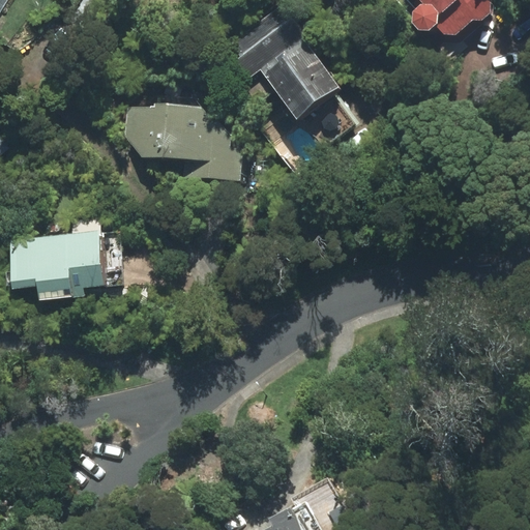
[(0,0),(0,13),(8,0),(0,0)]
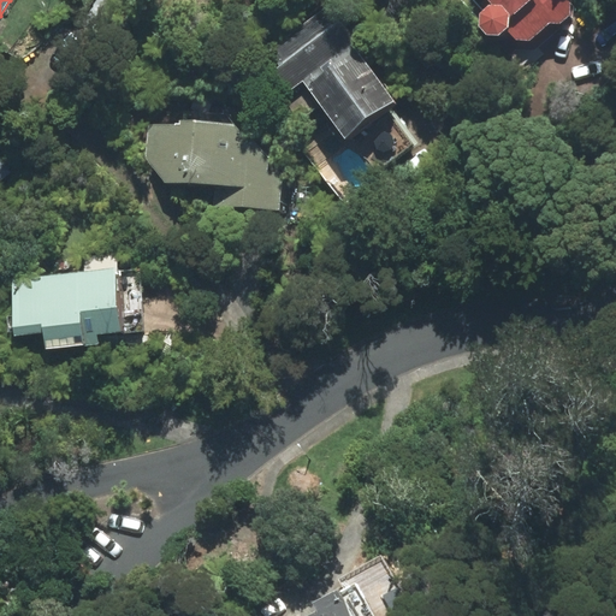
[(507,29),(516,40),(529,40),(550,22),(560,24),(570,13),(570,3),(567,0),(475,0),(485,10),(480,15),(479,27),(486,35),(498,35),(507,29)]
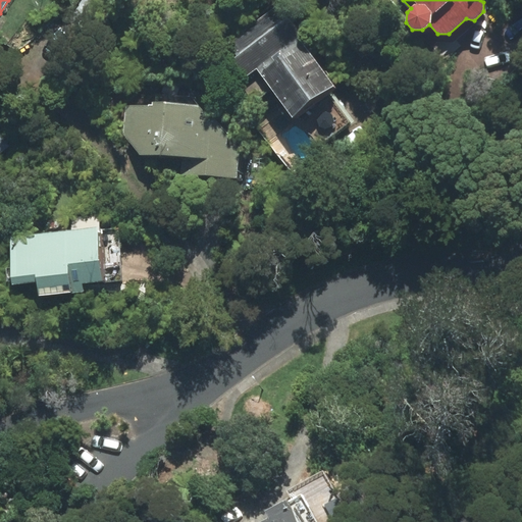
[(297,114),(318,145),(350,121),(326,90),(332,86),(303,44),(311,38),(284,1),(230,40),(236,57),(247,73),(256,66),(293,117),(297,114)]
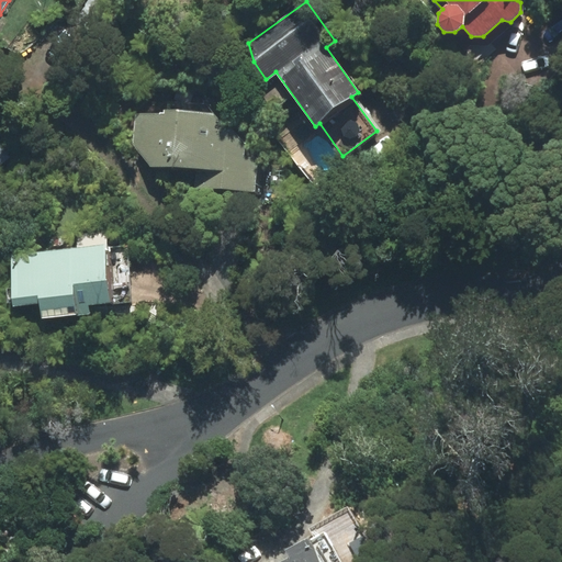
[(197,168),(195,188),(255,191),(257,154),(214,113),(165,110),(165,115),(135,113),(133,144),(150,166),(197,168)]
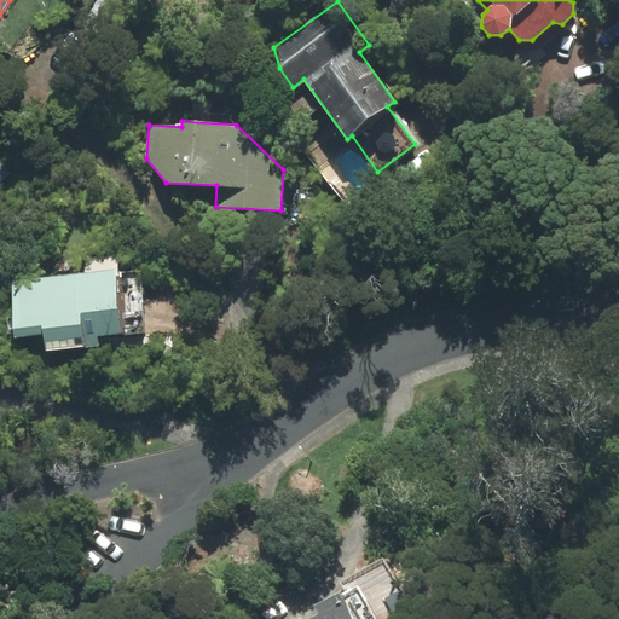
[(0,181),(12,174),(0,157),(0,181)]
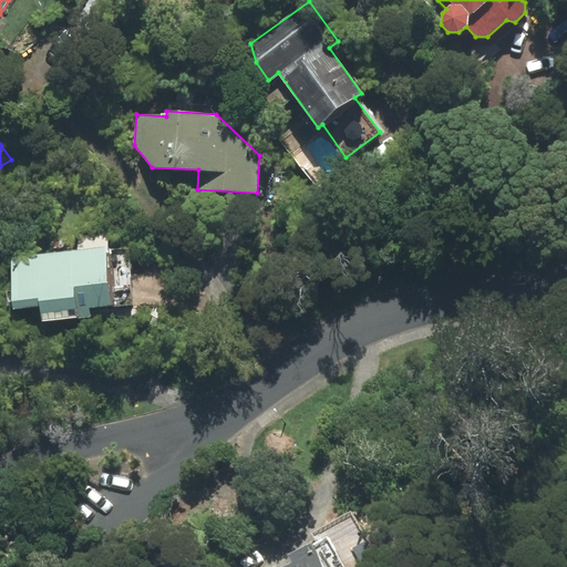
[(42,320),(90,317),(90,308),(134,305),(130,247),(110,248),(109,232),(78,234),(79,251),(11,256),(14,307),(41,305),(42,320)]
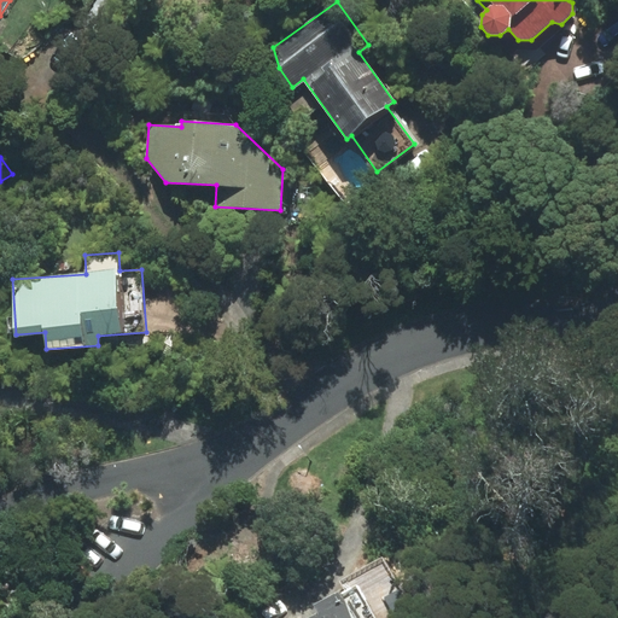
[(319,614),(312,617),(397,617),(401,589),(386,564),(343,587),(345,592),(315,607),(319,614)]
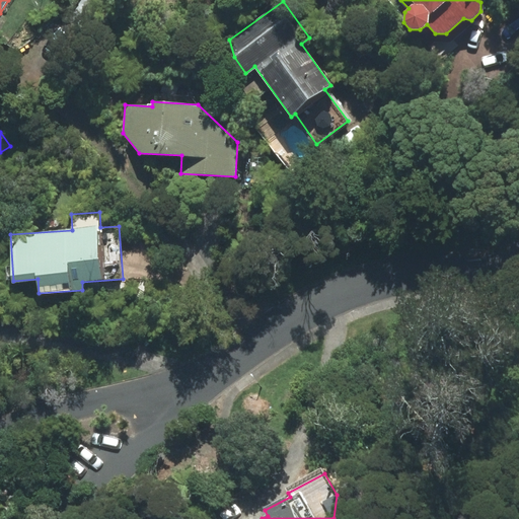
All buildings are outlined.
